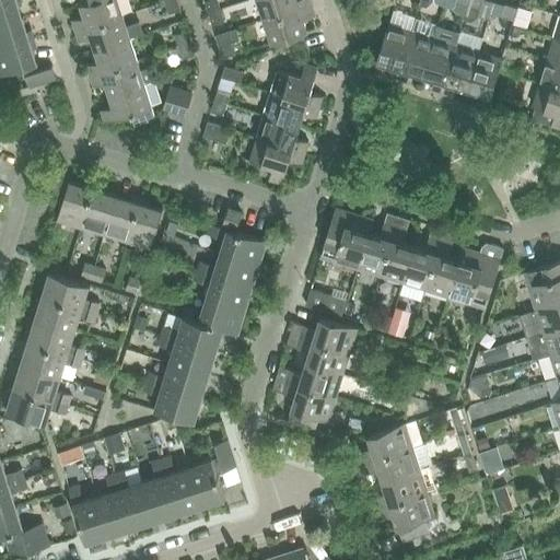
[(0,0),(0,23),(23,16),(16,0),(0,0)]
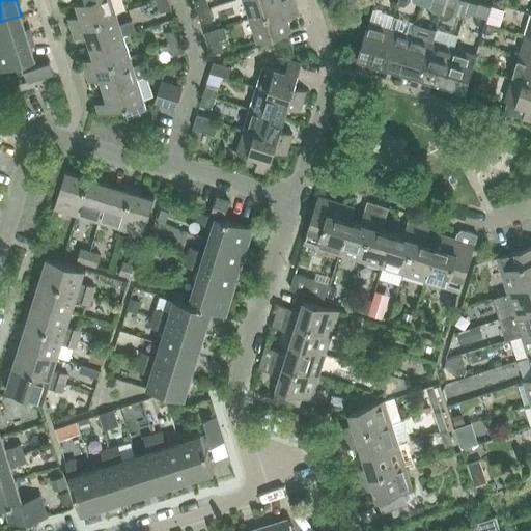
[(68,19),(72,28),(117,14),(112,0),(87,0),(85,0),(77,3),(81,15),(68,19)]
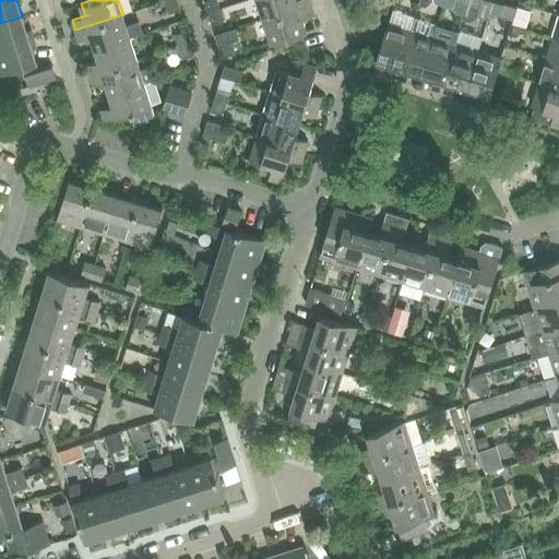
[(177,0),(169,0),(165,1),(168,13),(180,10),(177,0)]
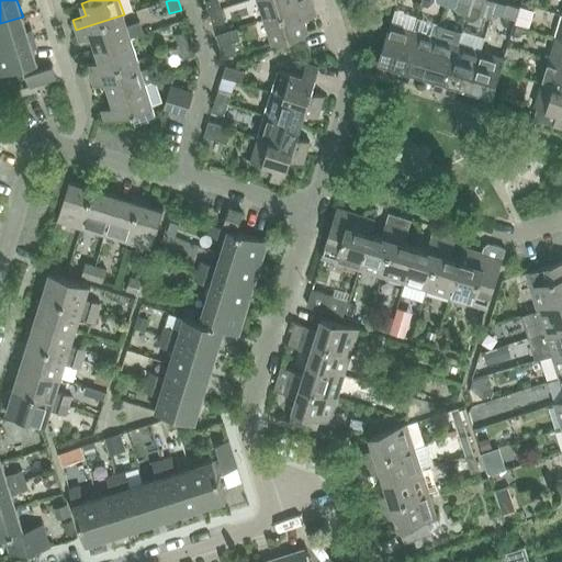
[(210,12),(222,9),(218,0),(208,0),(205,1),(210,12)]
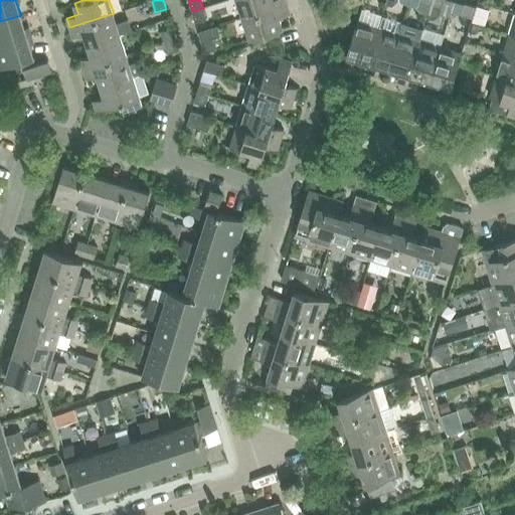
[(237,0),(244,18),(288,4),(286,0),(237,0)]
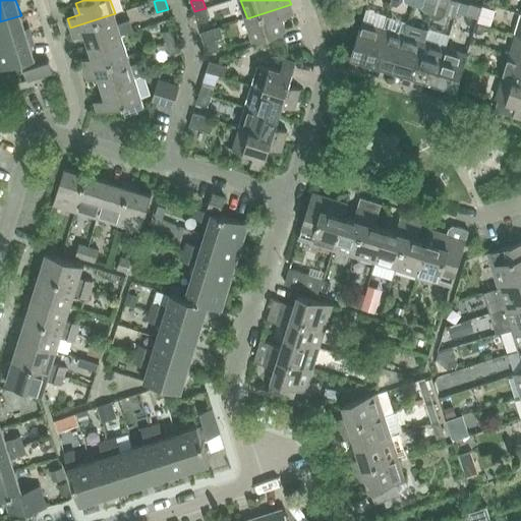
[(437,0),(436,6),(447,9),(449,0),(437,0)]
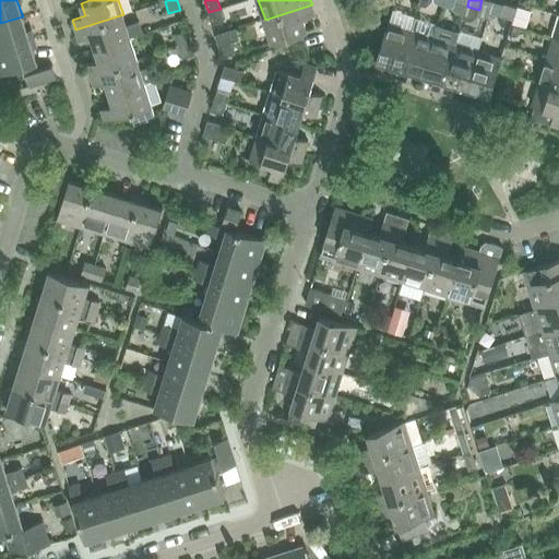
[(312,4),(265,20),(272,43),(307,31),(304,19),(316,14),(312,4)]
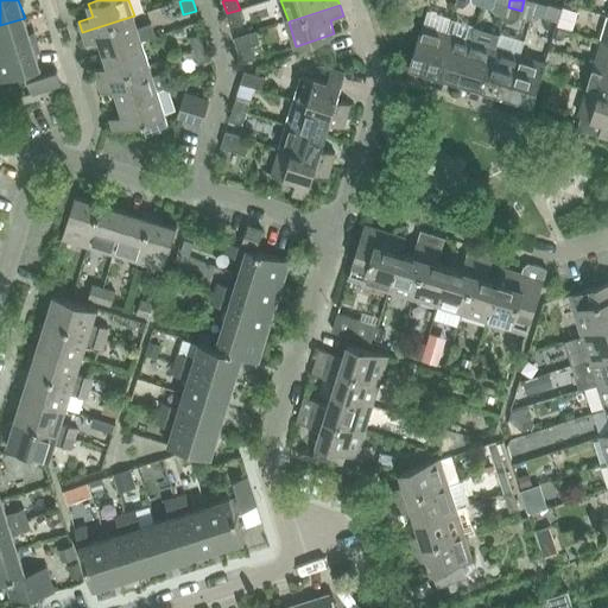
[(562,8),(549,5),(545,18),(558,21),(562,8)]
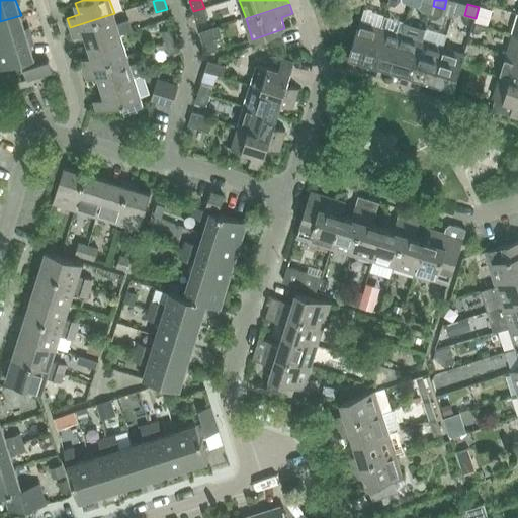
[(433,6),(429,18),(436,20),(441,16),(442,14),(444,9),(433,6)]
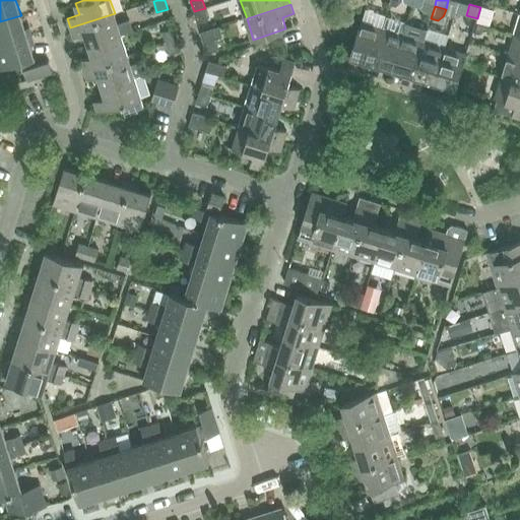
[(481,7),(476,22),(490,26),(494,11),(481,7)]
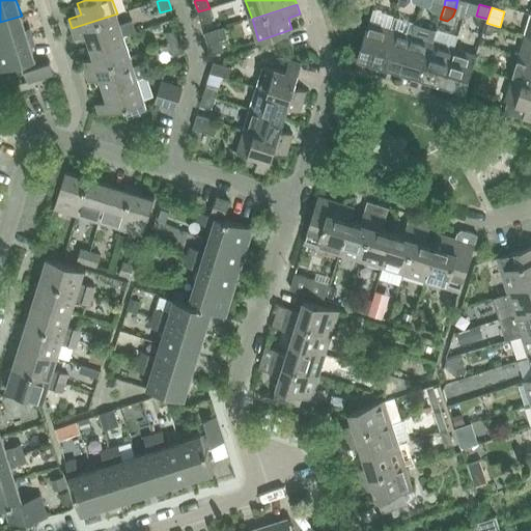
[(210,8),(198,11),(201,23),(213,20),(210,8)]
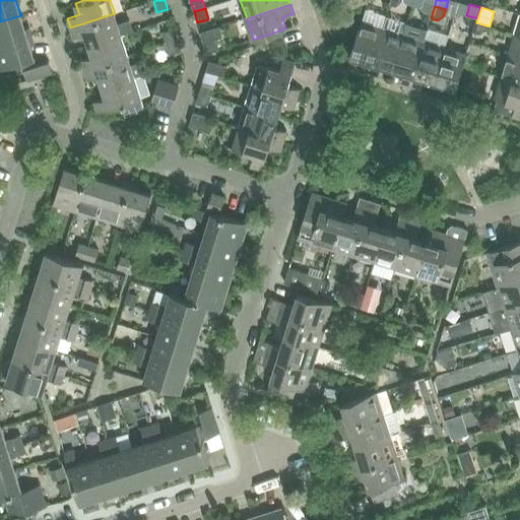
[(85,34),(88,45),(121,35),(133,30),(129,19),(118,23),(115,13),(70,27),(73,38),(85,34)]
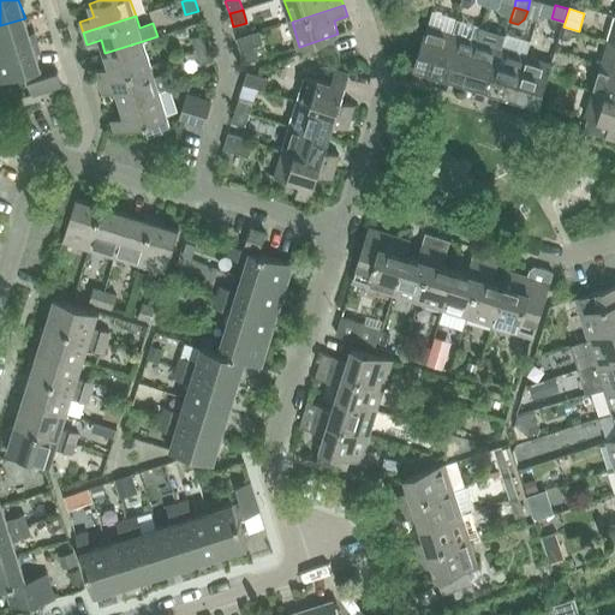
[(0,53),(33,43),(25,18),(0,25),(0,53)]
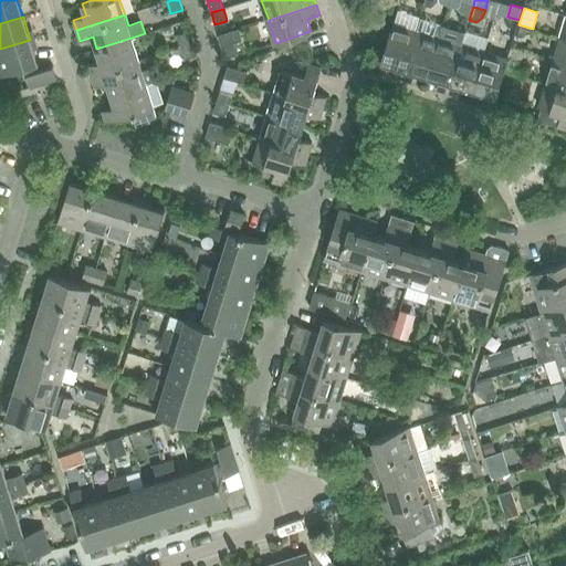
[(390,75),(401,79),(416,31),(392,23),(381,60),(395,63),(390,75)]
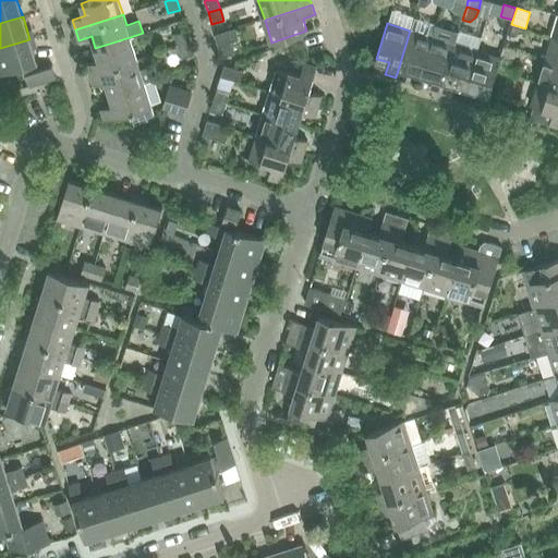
[(235,28),(215,35),(222,58),(234,55),(230,41),(239,39),(235,28)]
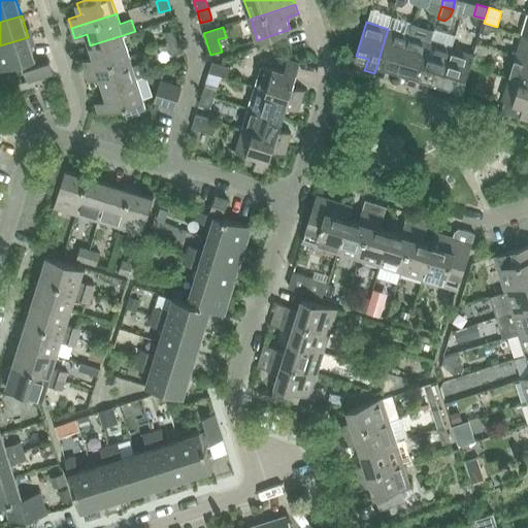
[(169,44),(180,40),(176,29),(165,33),(169,44)]
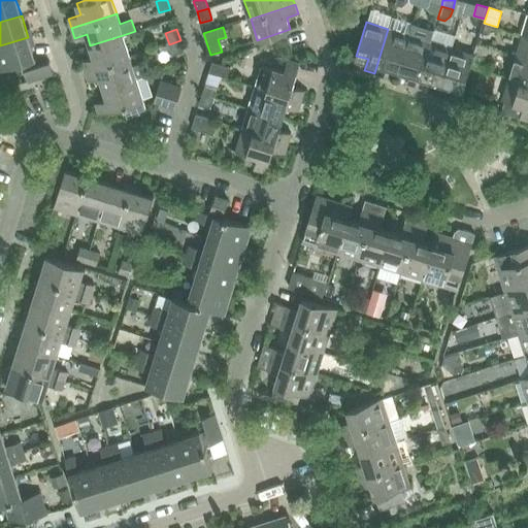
[(388,29),(374,73),(384,76),(388,65),(399,68),(409,35),(388,29)]
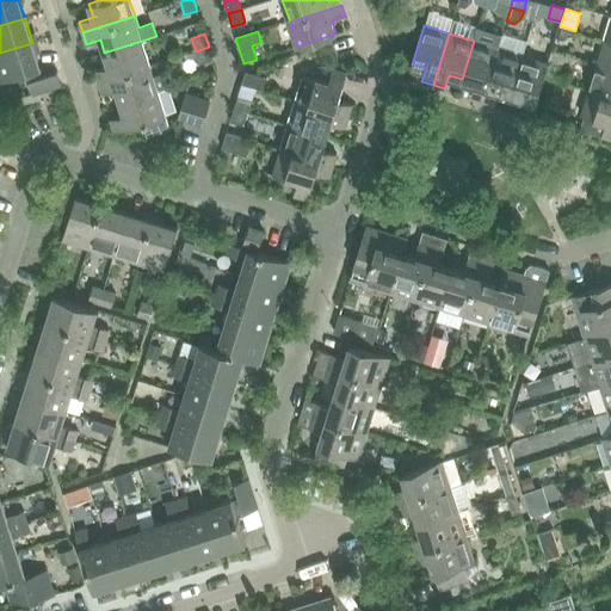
[(150,66),(142,41),(104,53),(109,66),(96,71),(99,82),(150,66)]
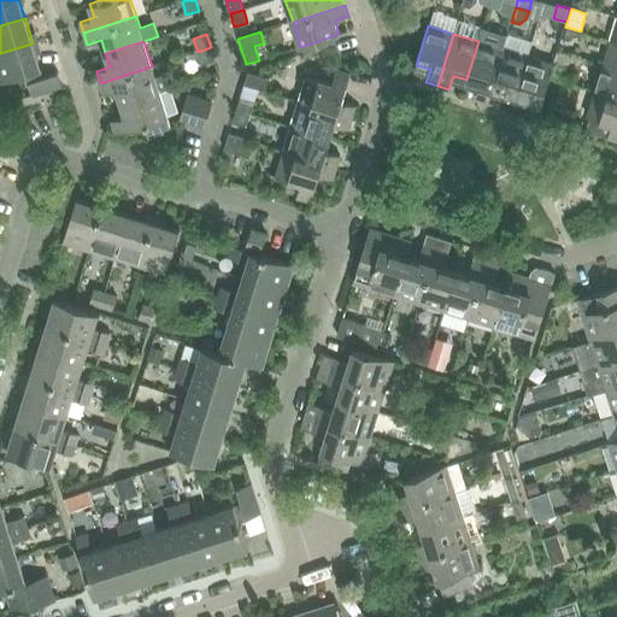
[(476,98),(487,101),(503,50),(479,41),(466,80),(480,84),(476,98)]
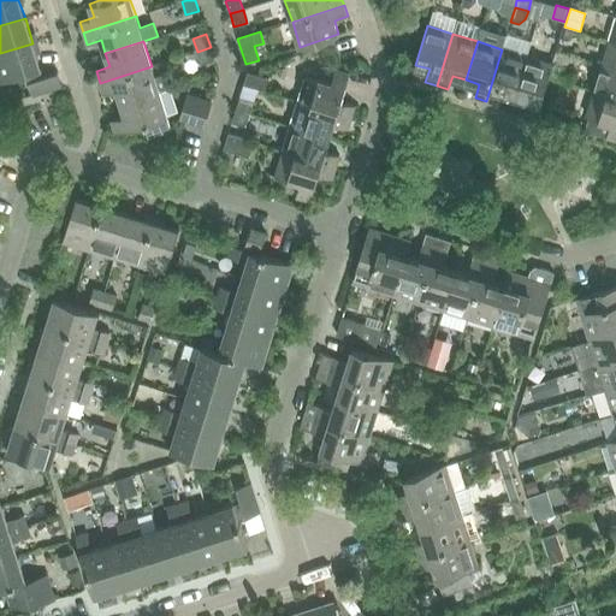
[(603,66),(615,70),(615,43),(610,42),(603,66)]
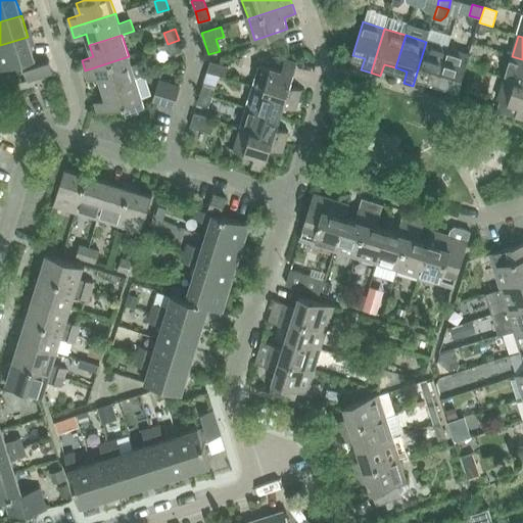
[(0,45),(0,69),(21,63),(28,82),(53,74),(49,61),(37,65),(28,37),(0,45)]
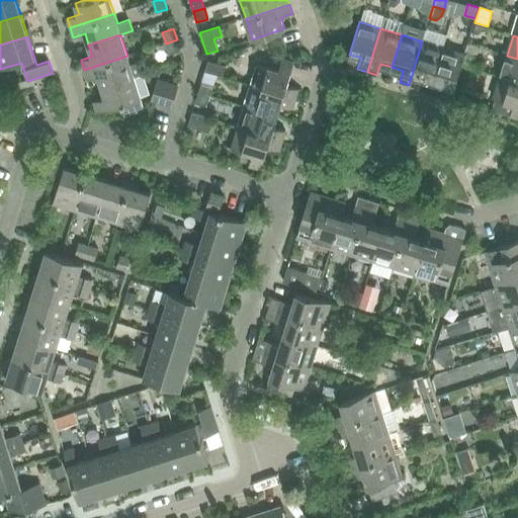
[(177,39),(166,44),(169,54),(180,51),(177,39)]
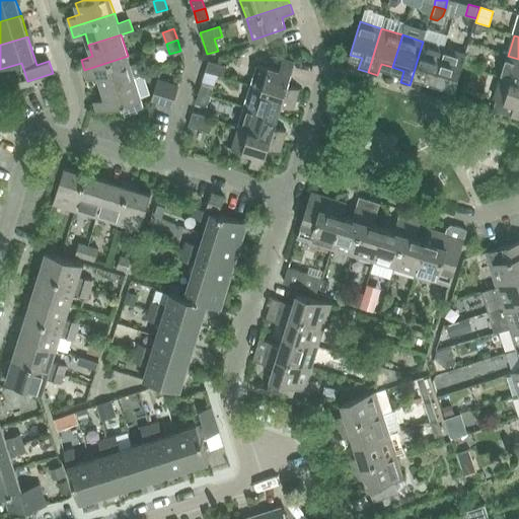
[(423,77),(434,80),(444,48),(423,42),(410,85),(420,88),(423,77)]
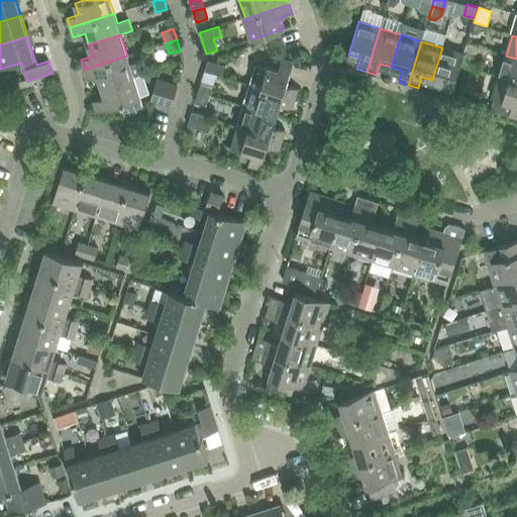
[(463,54),(460,65),(466,67),(470,56),(476,58),(479,47),(467,43),(463,54)]
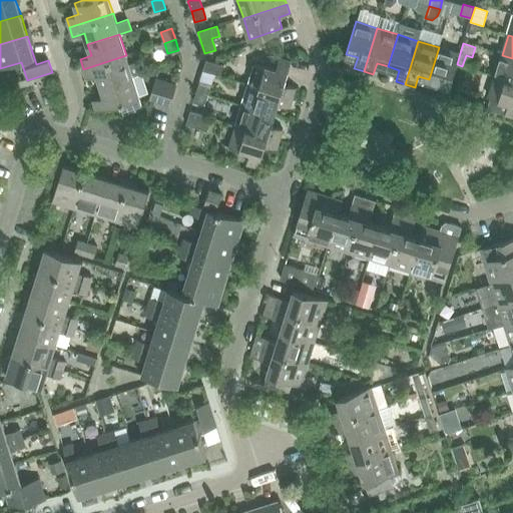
[(429,79),(440,82),(437,94),(447,97),(457,64),(460,53),(439,47),(429,79)]
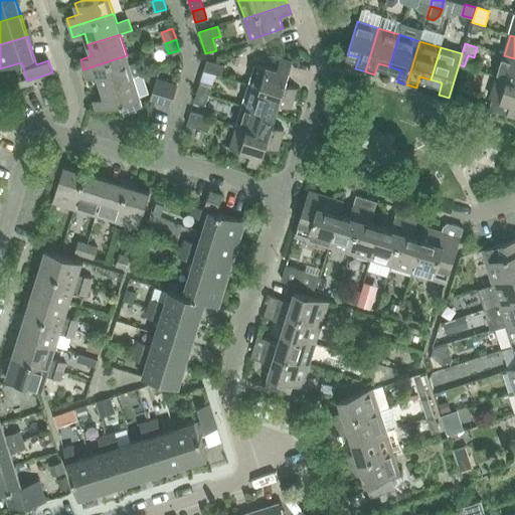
[(87,78),(98,74),(101,86),(133,75),(141,73),(137,61),(130,63),(127,55),(83,69),(87,78)]
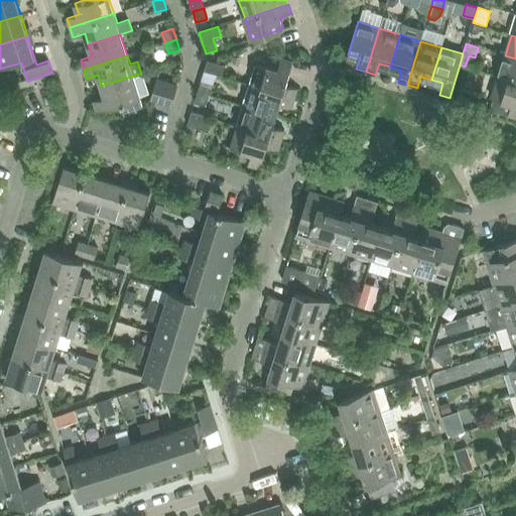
[(469,55),(465,67),(477,70),(480,58),(475,57),(469,55)]
